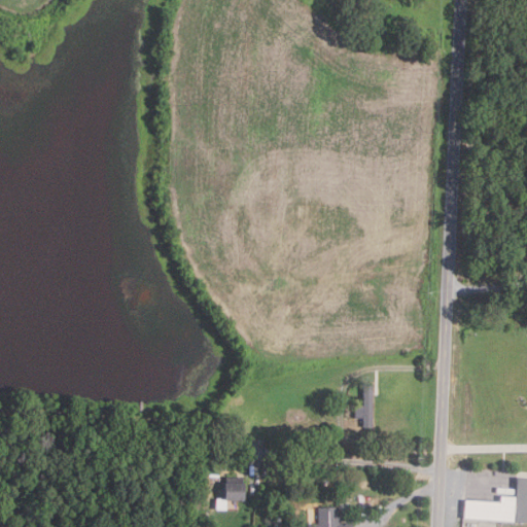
[(374,426),(363,426),(364,418),(356,417),(356,406),(365,406),(365,383),(375,383),(374,426)]
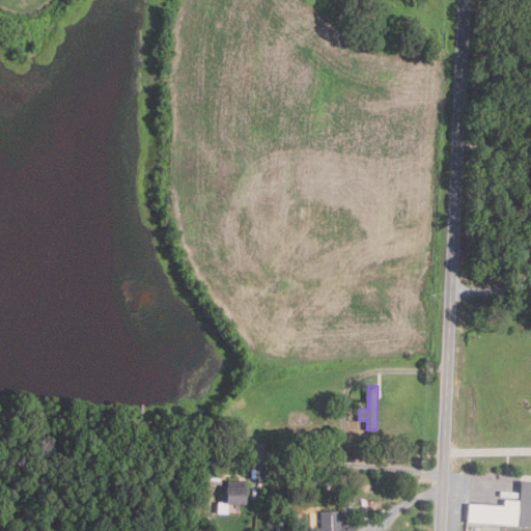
[(309,440),(300,439),(301,430),(310,431),(309,440)]
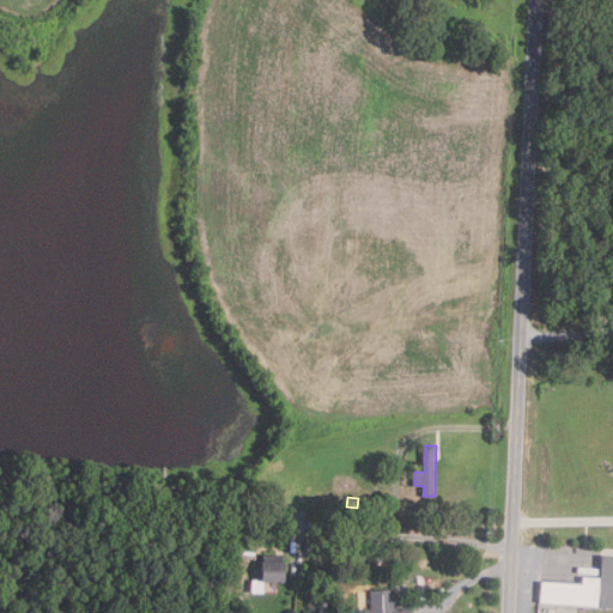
[(612,606),(541,602),(542,581),(583,582),(584,576),(602,576),(604,553),(612,553),(612,606)]
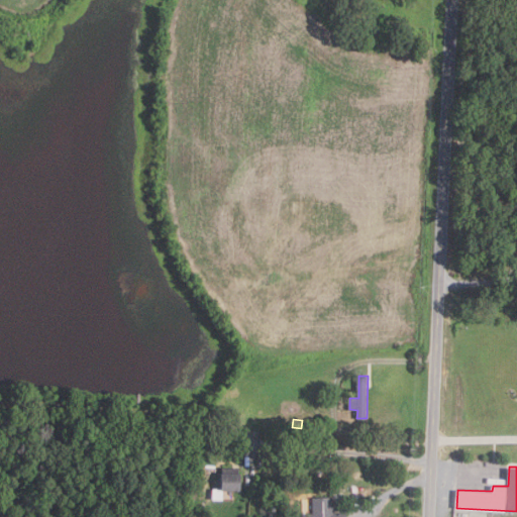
[(242,490),(224,490),(224,472),(242,473),(242,490)]
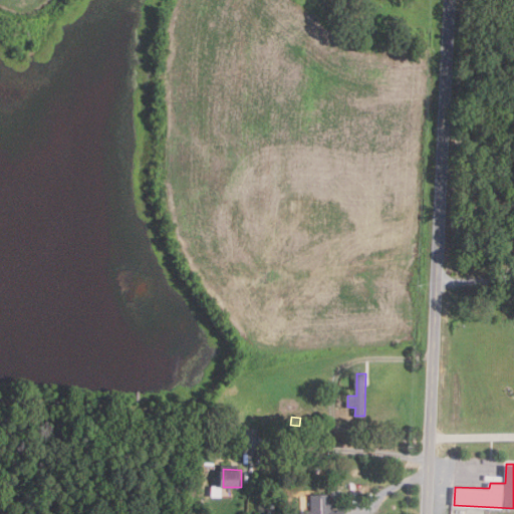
[(331,493),(331,502),(333,502),(333,509),(343,509),(343,513),(304,513),(304,510),(311,510),(311,494),(331,493)]
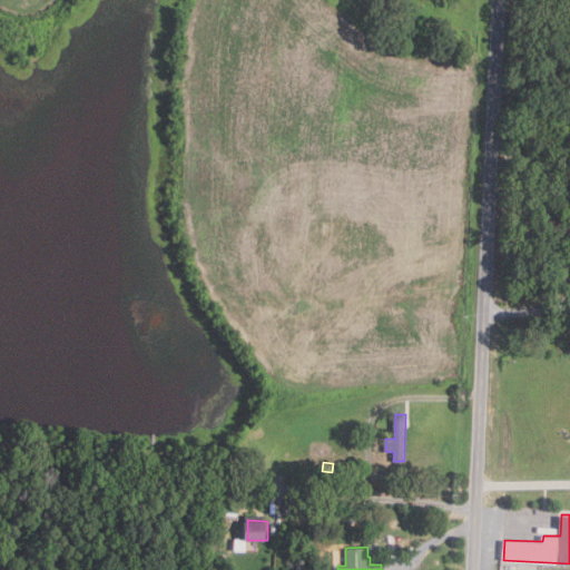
All buildings are outlined.
